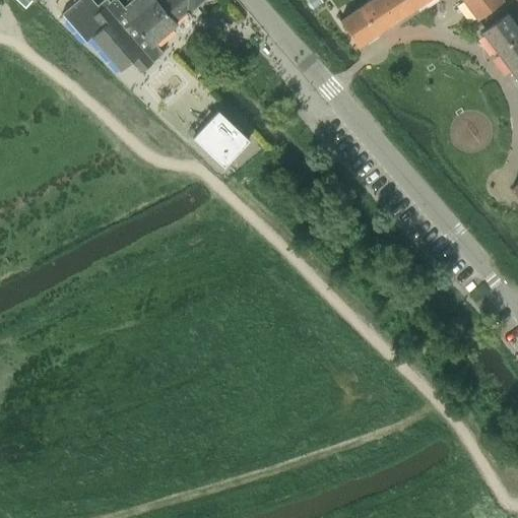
[(92,0),(80,0),(63,15),(86,44),(92,40),(121,72),(132,63),(142,74),(165,55),(156,45),(178,26),(175,24),(189,12),(190,13),(205,0),(137,0),(126,9),(117,0),(114,0),(111,3),(108,0),(106,0),(99,7),(92,0)]
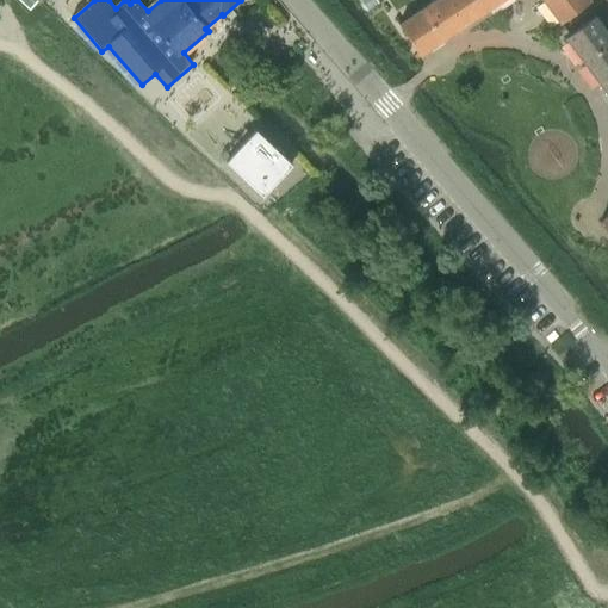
[(450,0),(439,0),(423,11),(445,42),(467,26),(450,0)]
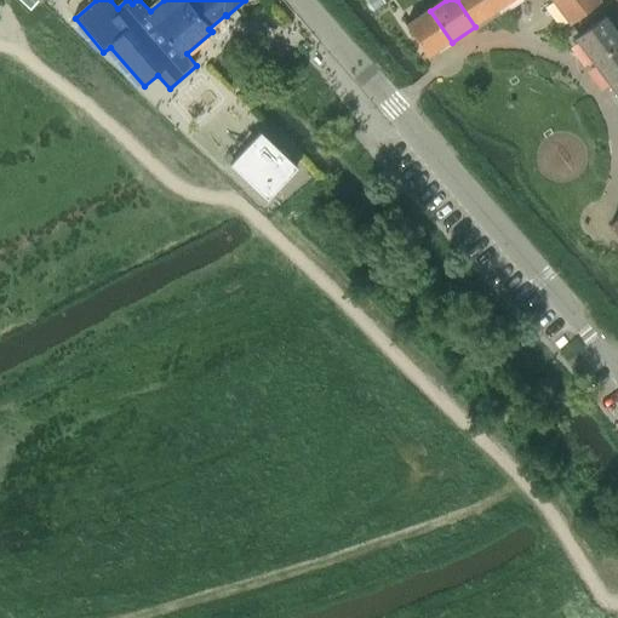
[(491,0),(457,0),(475,27),(498,11),(491,0)]
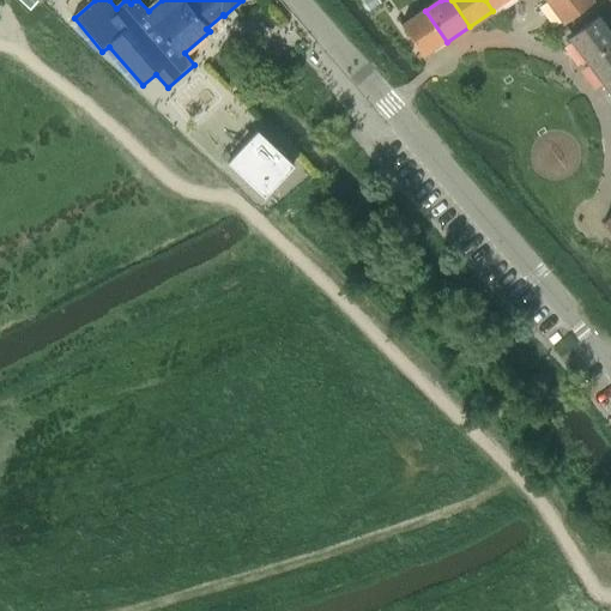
[(485,0),(492,11),(508,0),(485,0)]
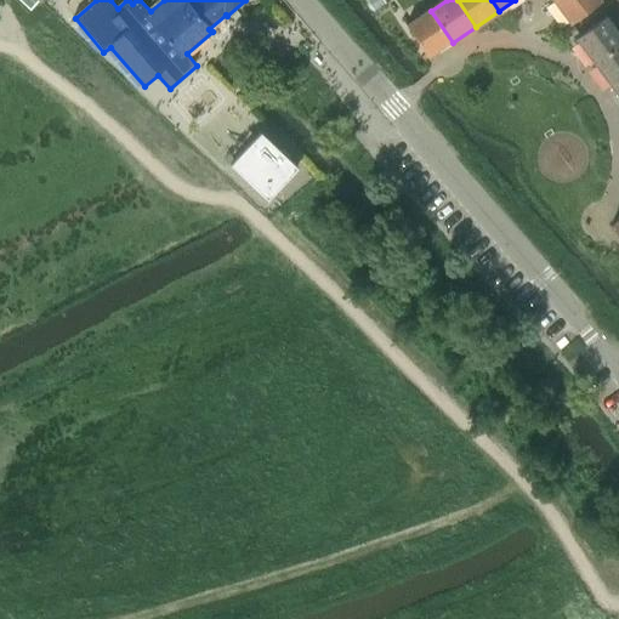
[(557,0),(555,3),(572,26),(602,3),(600,0),(557,0)]
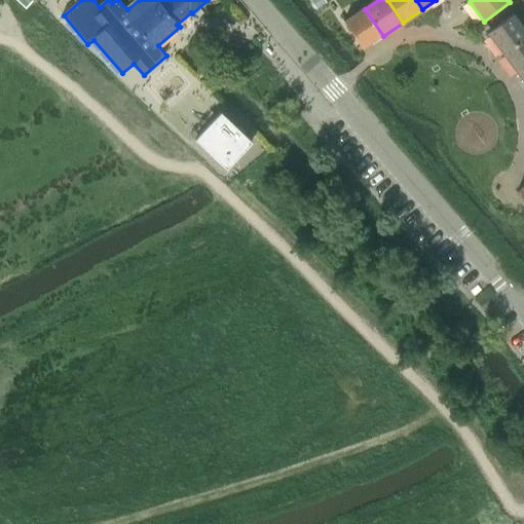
[(365,9),(345,23),(363,49),(383,36),(365,9)]
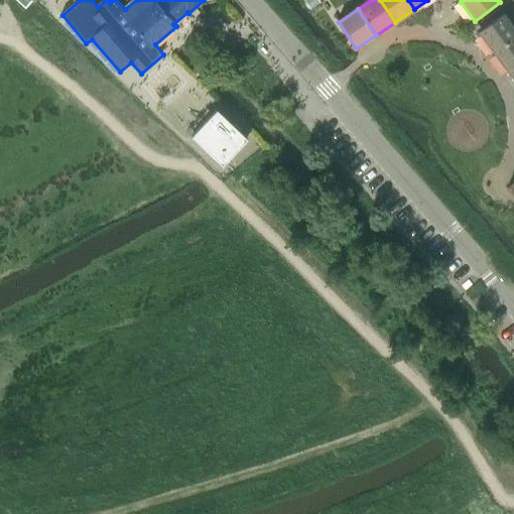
[(493,52),(513,36),(513,27),(504,14),(479,33),(493,52)]
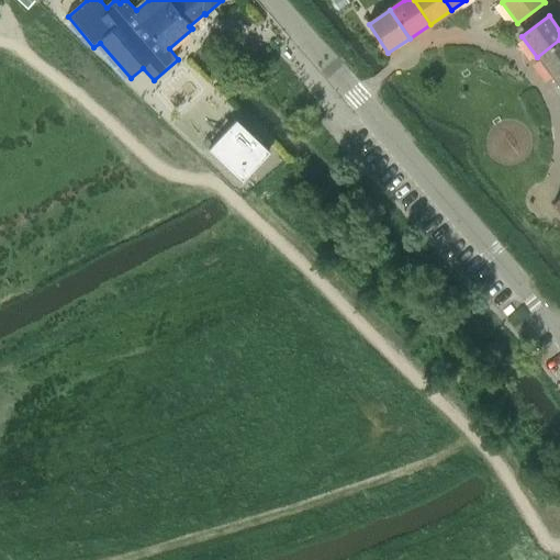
[(559,40),(537,57),(552,78),(559,73),(559,40)]
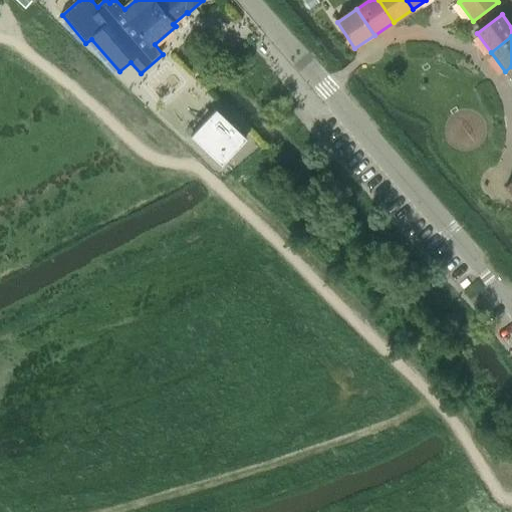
[(222,167),(247,140),(217,110),(191,137),(222,167)]
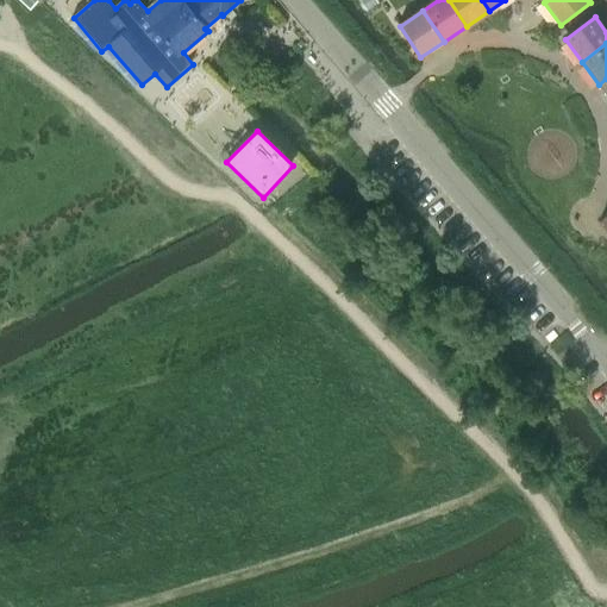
All buildings are outlined.
